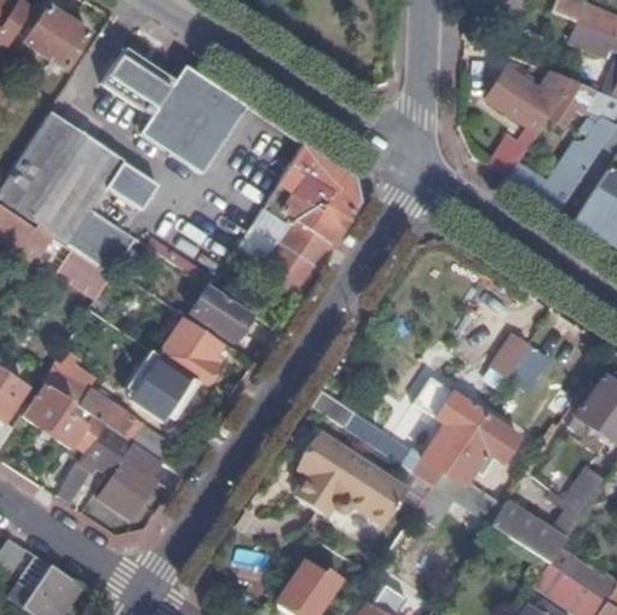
[(0,0),(0,36),(9,44),(33,6),(23,0),(0,0)]
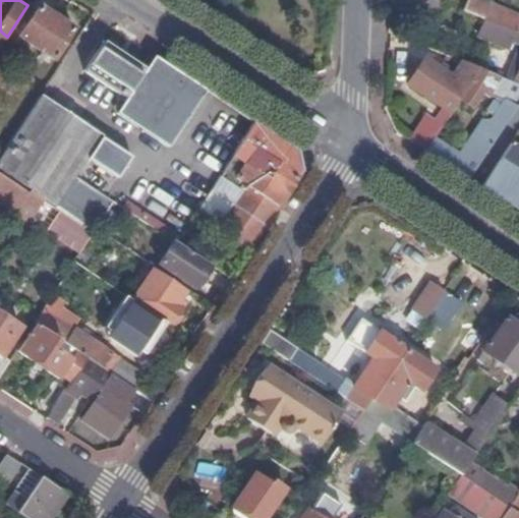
[(398,0),(430,13),(435,0),(398,0)]
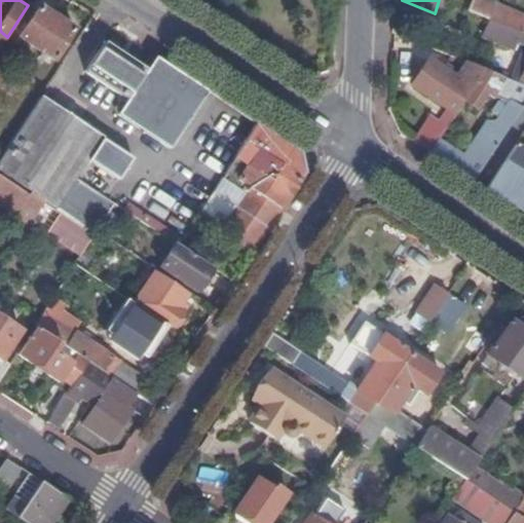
[(500,3),(493,0),(474,0),(471,8),(489,17),(494,19),(500,3)]
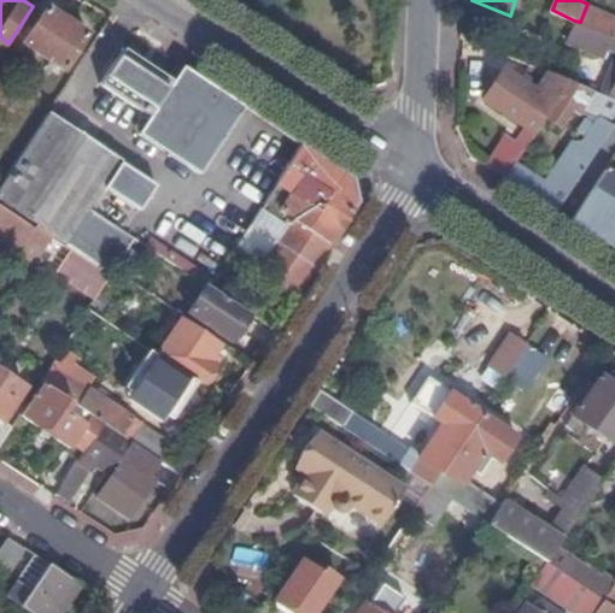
[(614,15),(587,4),(580,22),(614,36),(614,15)]
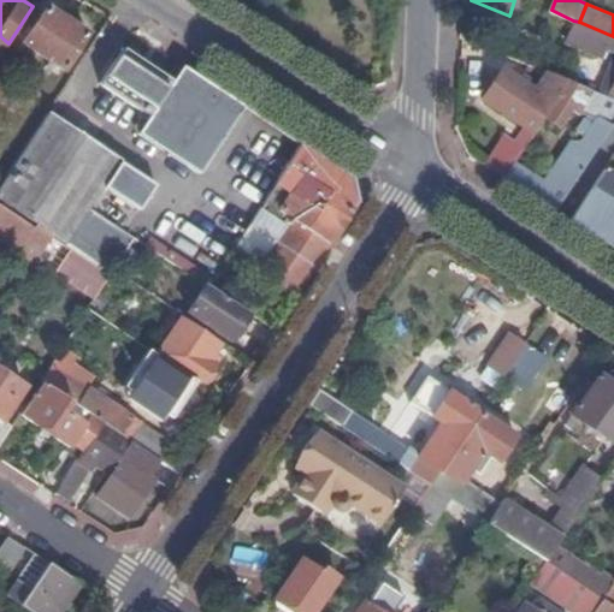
[(90,33),(49,5),(25,40),(66,67),(90,33)]
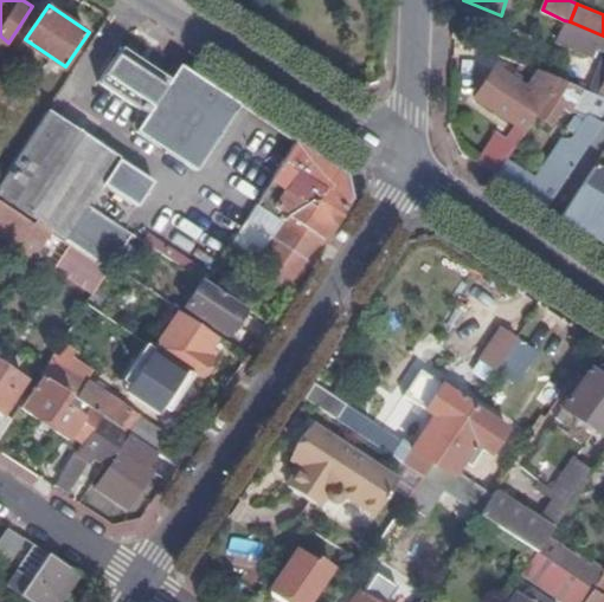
[(603,36),(570,21),(564,20),(557,37),(597,53),(601,47),(603,47),(603,65),(592,91),(603,95),(603,36)]
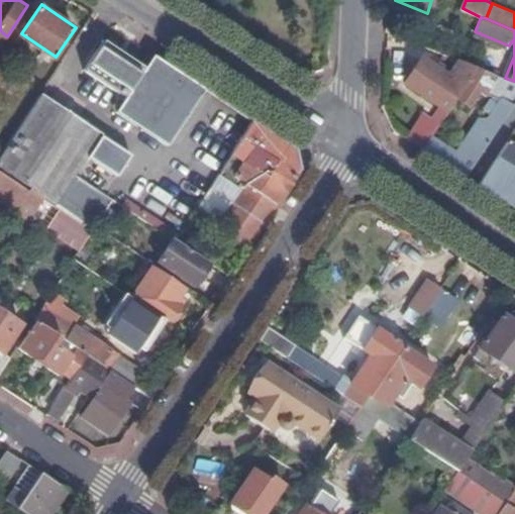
[(112,93),(124,102),(146,68),(140,64),(141,63),(105,38),(87,69),(116,88),(112,93)]
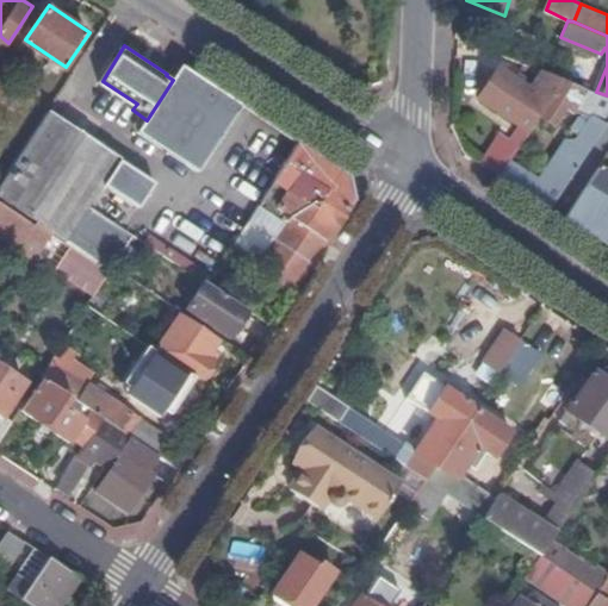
[(203,170),(246,104),(222,87),(184,62),(173,80),(147,120),(140,131),(203,170)]
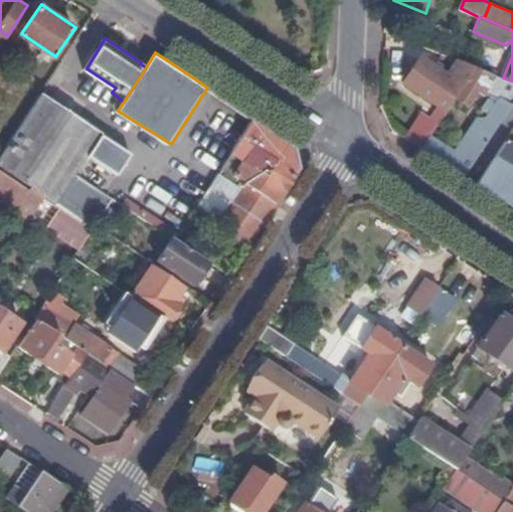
[(477,66),(461,59),(451,76),(422,58),(406,82),(449,110),(477,66)]
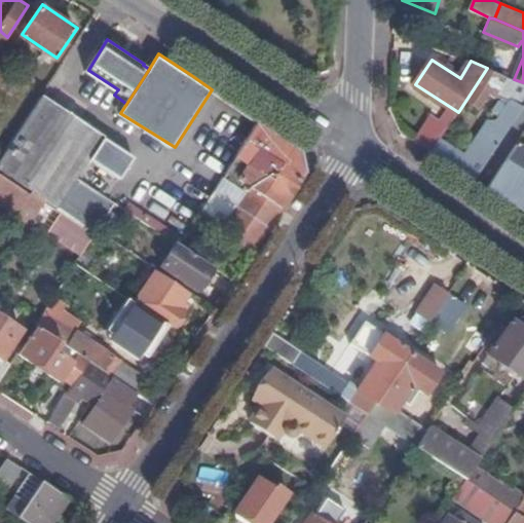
[(478,180),(523,109),(523,82),(514,79),(490,69),(470,100),(480,106),(490,91),(512,101),(499,119),(493,119),(475,146),(448,128),(433,150),(449,161),(478,180)]
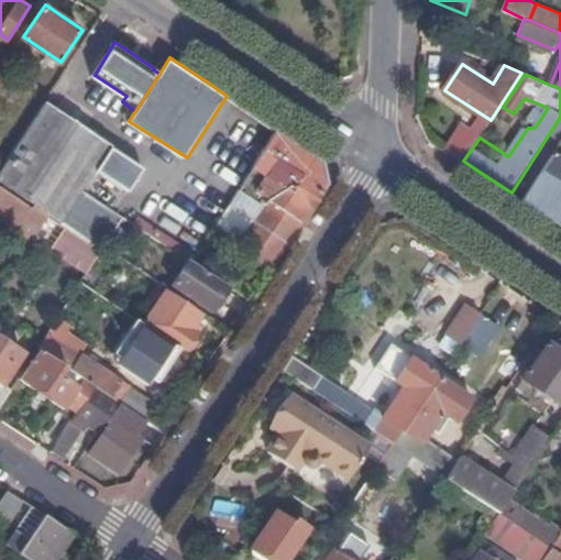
[(62,222),(83,191),(97,169),(112,146),(95,134),(98,129),(83,119),(79,124),(44,101),(0,167),(0,180),(34,205),(51,215),(62,222)]
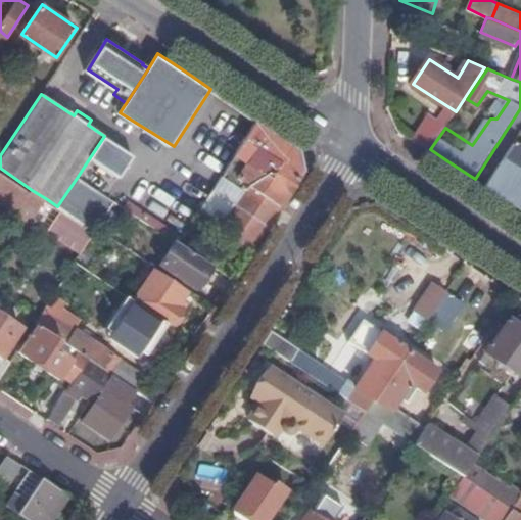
[(433,117),(417,141),(430,149),(445,128),(446,126),(433,117)]
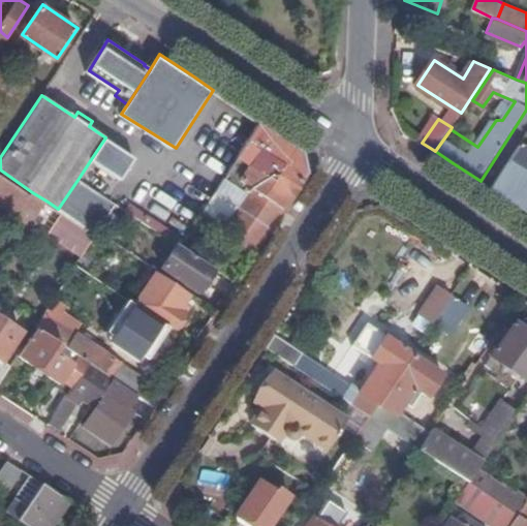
[(242,206),(273,227),(310,171),(305,150),(289,140),(260,122),(225,177),(250,192),(242,206)]
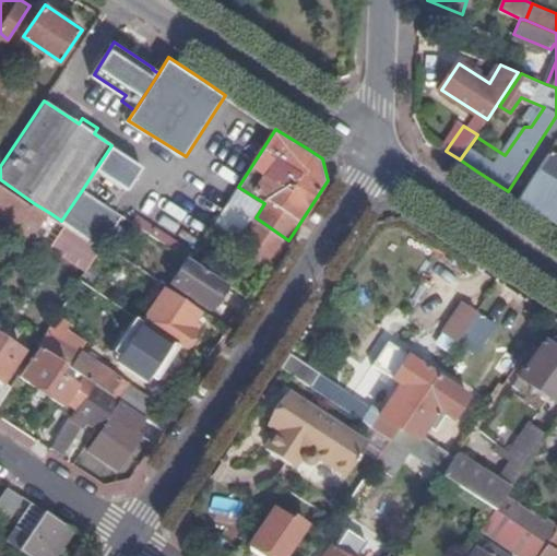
[(142,166),(111,145),(96,168),(128,189),(142,166)]
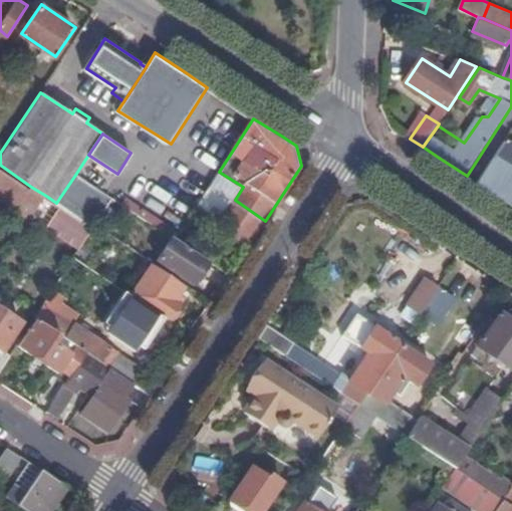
[(491,192),(498,196),(511,175),(511,143),(507,140),(479,184),(491,192)]
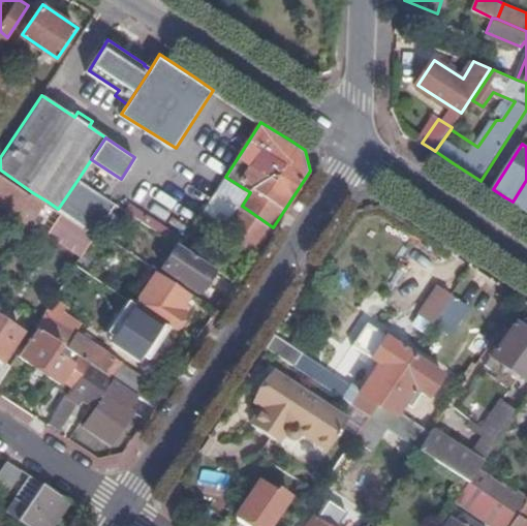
[(0,175),(0,205),(31,225),(39,214),(45,204),(48,202),(32,192),(30,195),(0,175)]
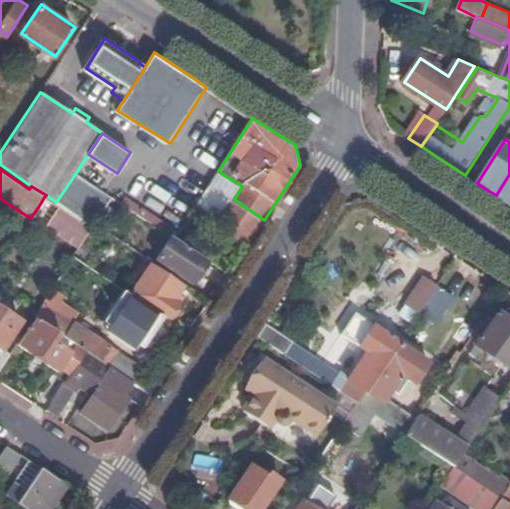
[(93,227),(96,222),(112,197),(75,174),(56,202),(46,195),(44,197),(55,203),(60,207),(93,227)]
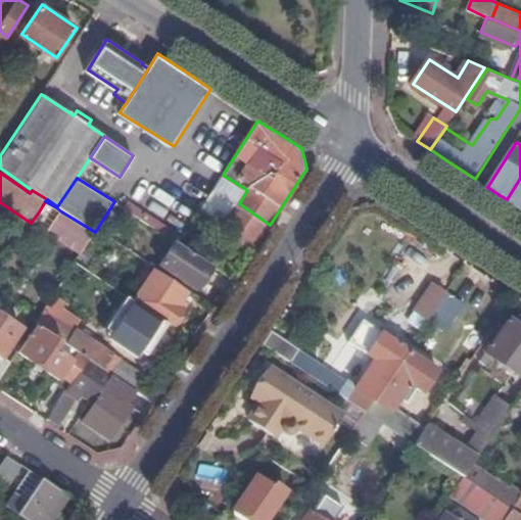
[(516,205),(520,208),(520,178),(507,199),(516,205)]
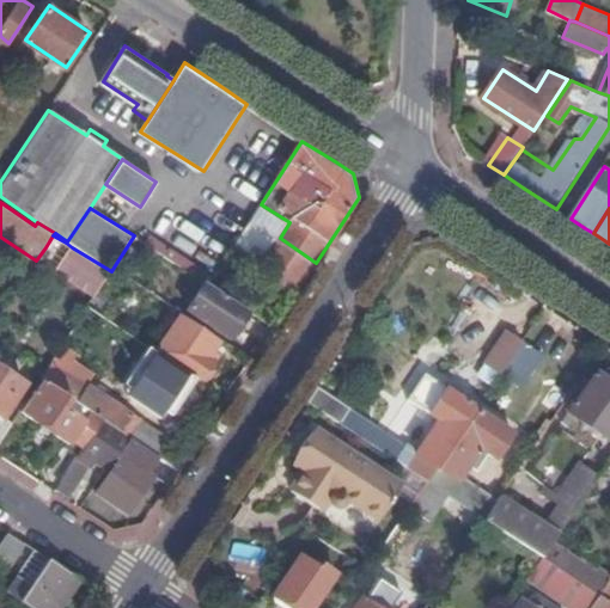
[(68,253),(72,247),(66,243),(53,235),(46,247),(59,256),(63,249),(68,253)]
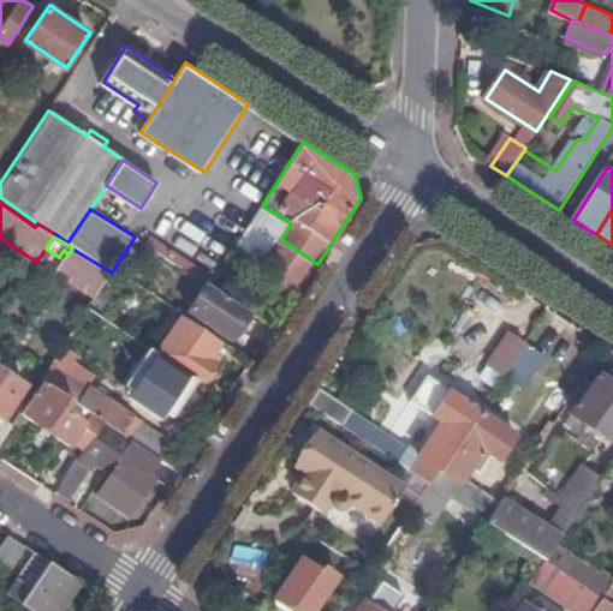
[(233,337),(251,311),(212,283),(208,282),(190,309),(233,337)]
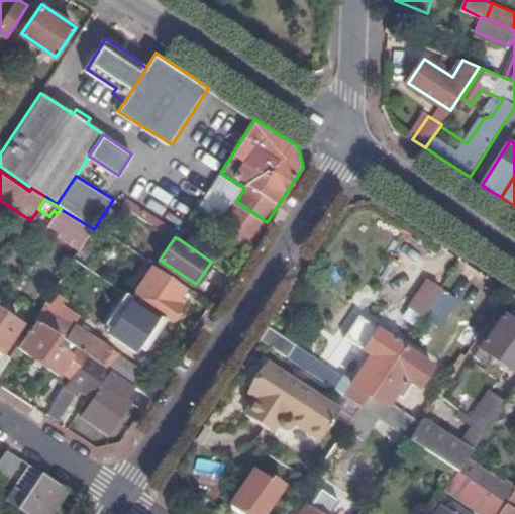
[(73,262),(35,318),(39,320),(62,335),(79,346),(90,353),(103,362),(113,369),(136,384),(153,396),(162,383),(77,323),(75,325),(58,313),(67,299),(64,297),(83,269),(73,262)]
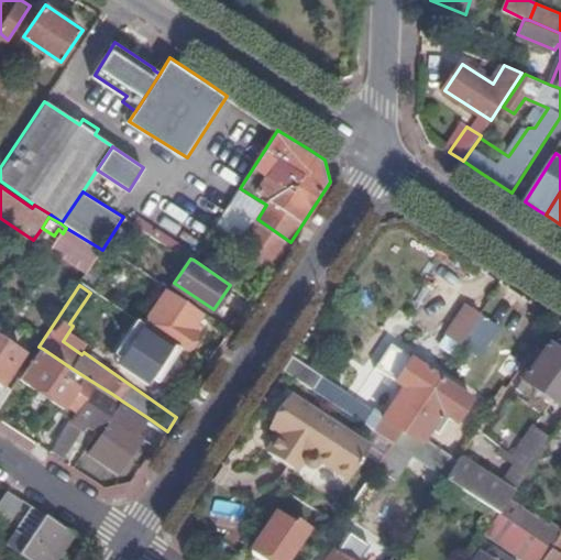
[(183,348),(187,350),(199,333),(193,329),(202,314),(168,292),(147,324),(183,348)]
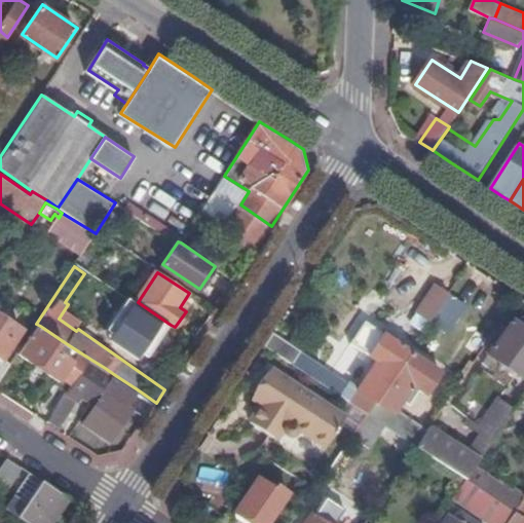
[(432,319),(450,291),(437,283),(419,309),(432,319)]
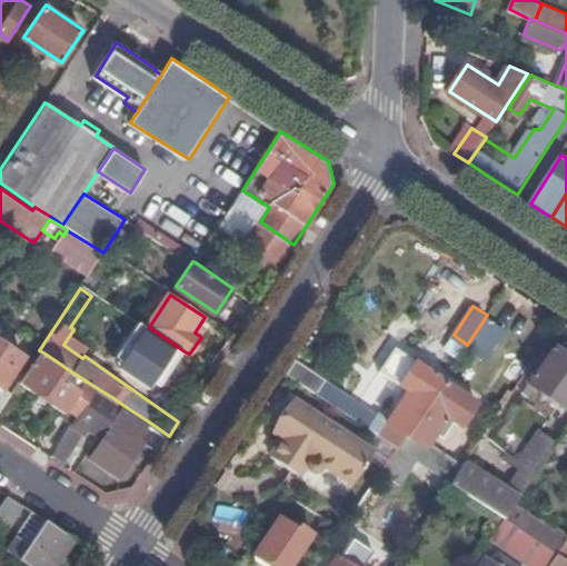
[(185,351),(149,327),(141,323),(118,357),(162,386),(185,351)]
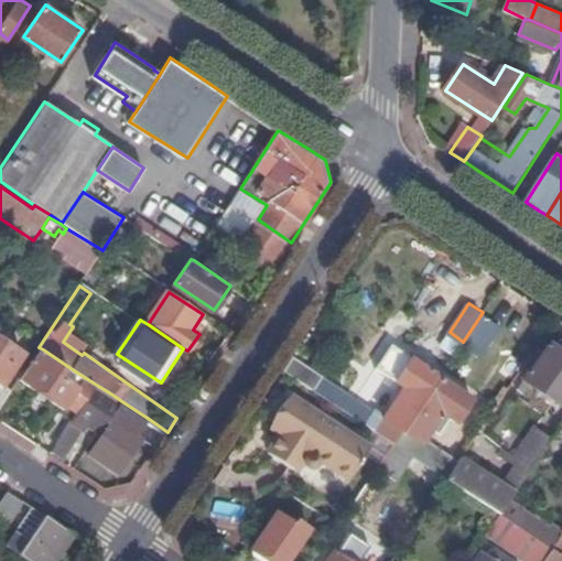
[(0,406),(12,388),(4,383),(24,353),(0,335),(0,406)]
